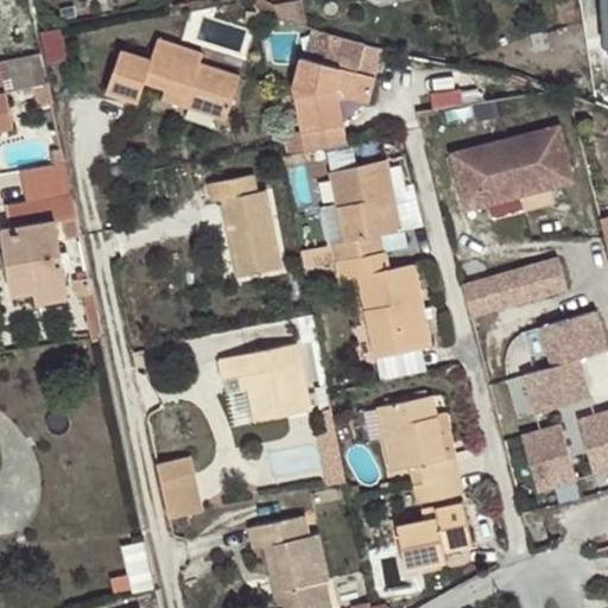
[(261,5),(259,14),(265,17),(271,18),(276,20),(279,20),(277,10),(261,5)]
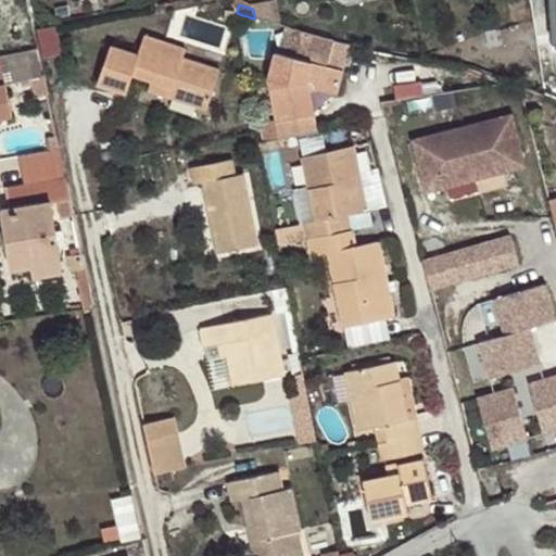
[(253,9),(255,19),(264,20),(269,21),(273,23),(275,23),(272,5),(253,9)]
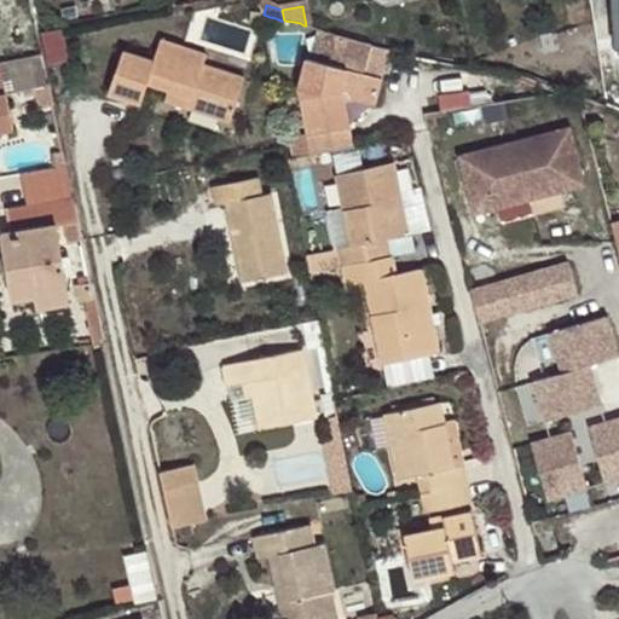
[(255,52),(259,22),(196,15),(192,45),(255,52)]
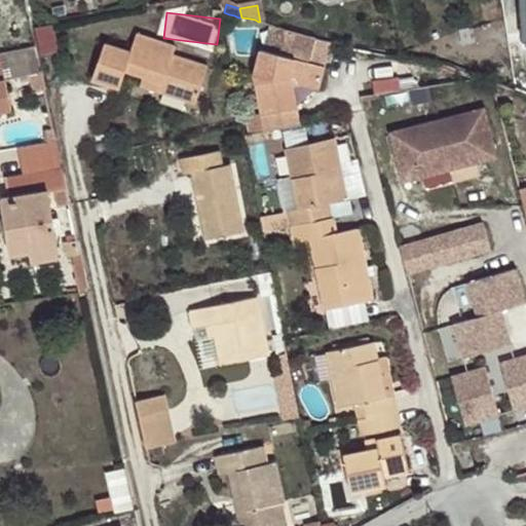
[(51,25),(35,28),(41,55),(58,51),(51,25)]
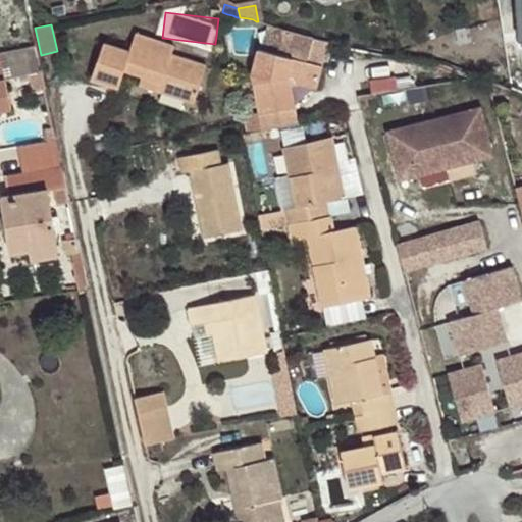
[(124,71),(143,76),(160,83),(158,92),(194,104),(206,65),(172,55),(175,46),(135,34),(129,52),(105,43),(92,80),(119,88),(124,71)]
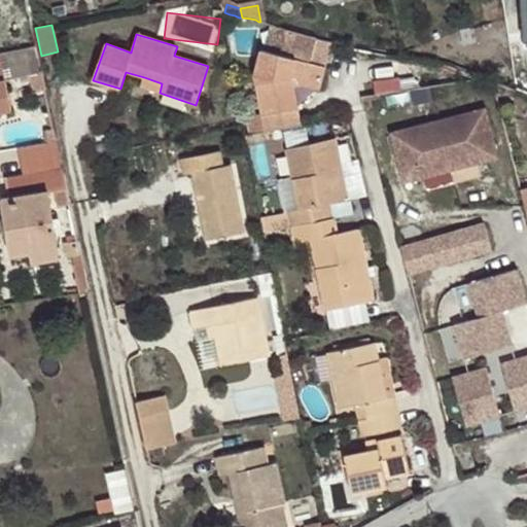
[(34,46),(0,54),(0,112),(11,111),(5,80),(40,73),(34,46)]
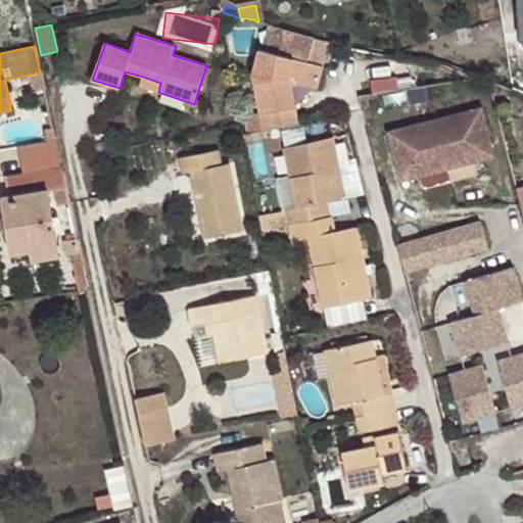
[(259,113),(265,130),(273,129),(298,123),(291,85),(290,78),(296,76),(297,85),(316,90),(322,66),(258,49),(252,75),(259,113)]
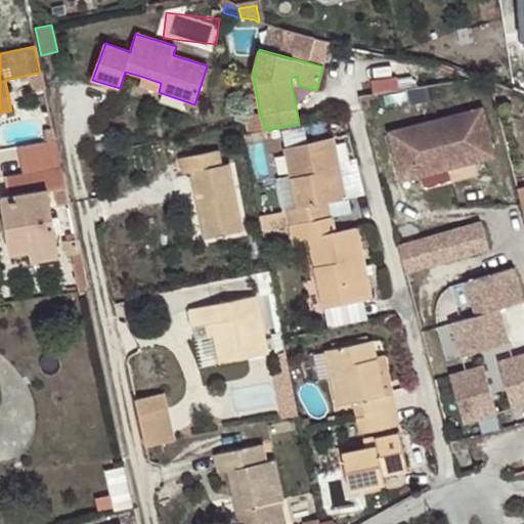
[(161,83),(143,77),(139,86),(159,92),(161,83)]
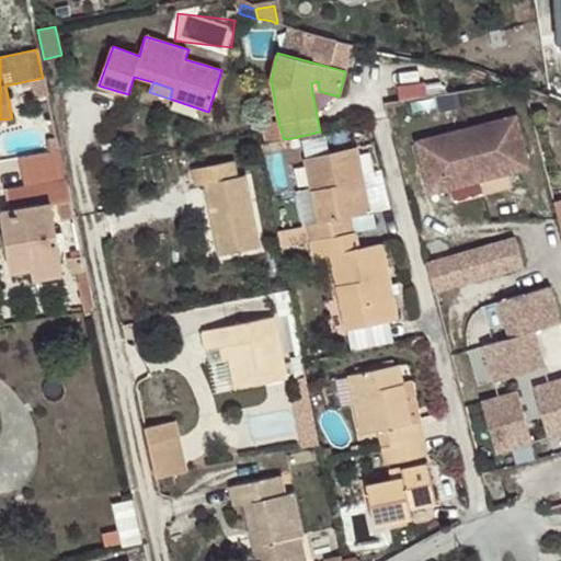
[(515,112),(467,125),(481,182),(484,181),(484,179),(530,167),(515,112)]
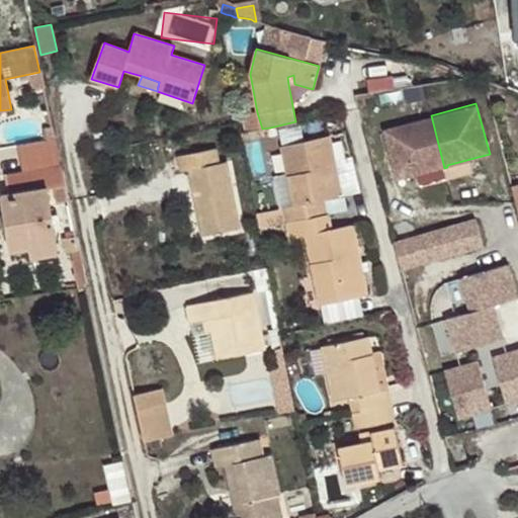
[(243,115),(246,132),(262,128),(257,112),(243,115)]
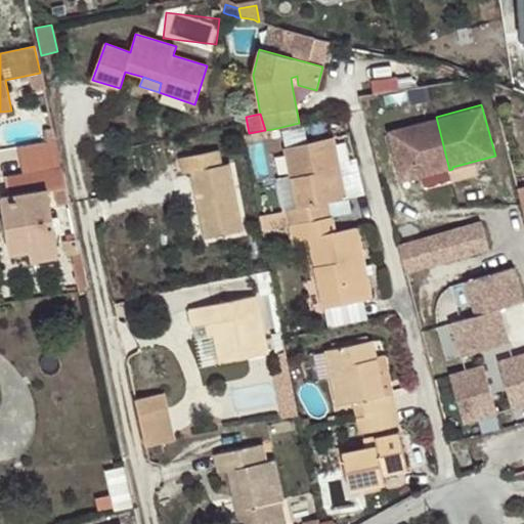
[(436,117),(387,130),(400,180),(443,169),(444,172),(449,170),(436,117)]
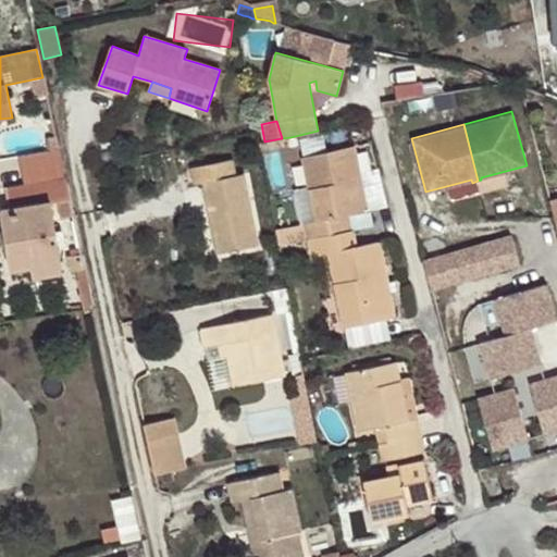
[(258,143),(260,151),(285,147),(282,138),(264,141),(258,143)]
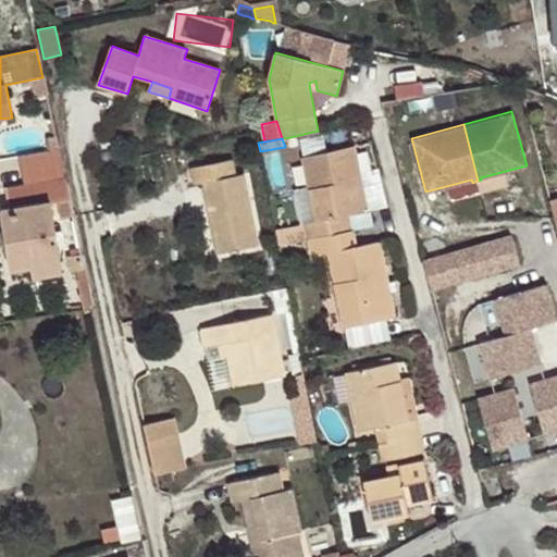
[(305,222),(308,239),(354,230),(350,214),(369,210),(355,146),(301,157),(316,220),(305,222)]
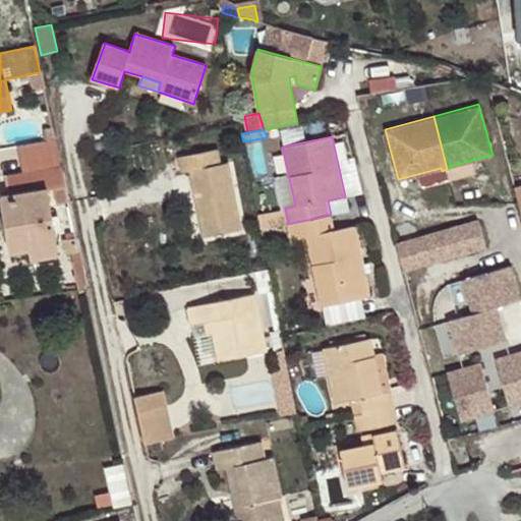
[(54,140),(19,147),(24,172),(60,166),(54,140)]
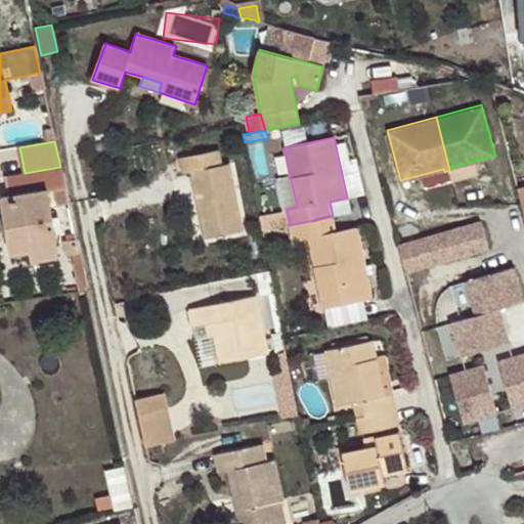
[(220,149),(180,158),(183,174),(192,172),(205,238),(245,230),(231,163),(223,165),(220,149)]
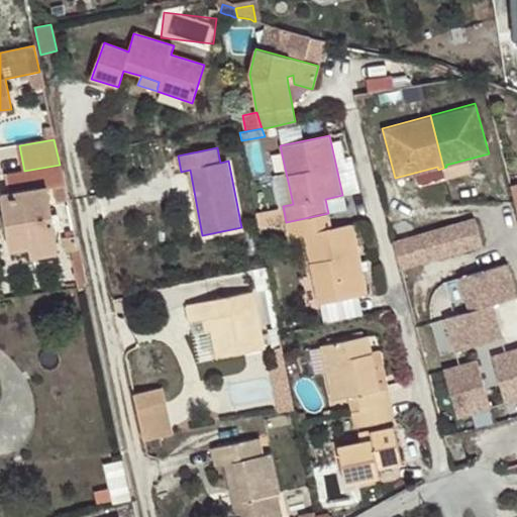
[(475,160),(447,167),(449,176),(478,170),(475,160)]
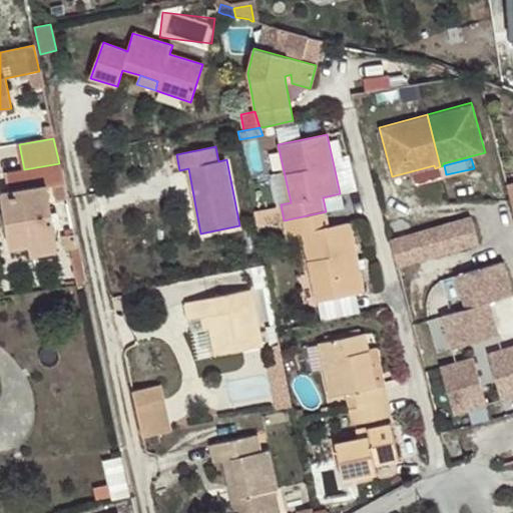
[(24,169),(5,172),(8,191),(2,192),(12,249),(30,246),(32,255),(57,251),(46,188),(53,187),(56,200),(67,198),(59,163),(24,169)]
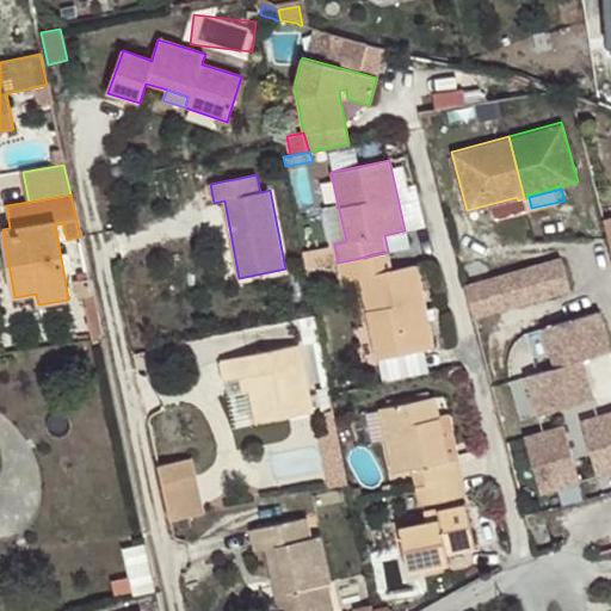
[(362,277),(371,323),(378,358),(433,347),(417,266),(392,271),(388,252),(338,263),(341,281),(362,277)]
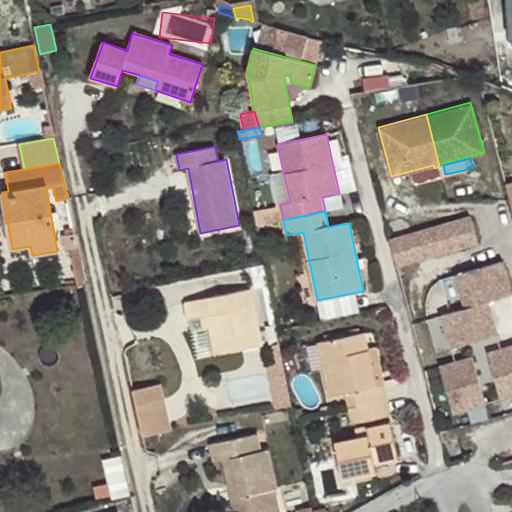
[(470,212),(392,235),(400,263),(478,241),(470,212)]
